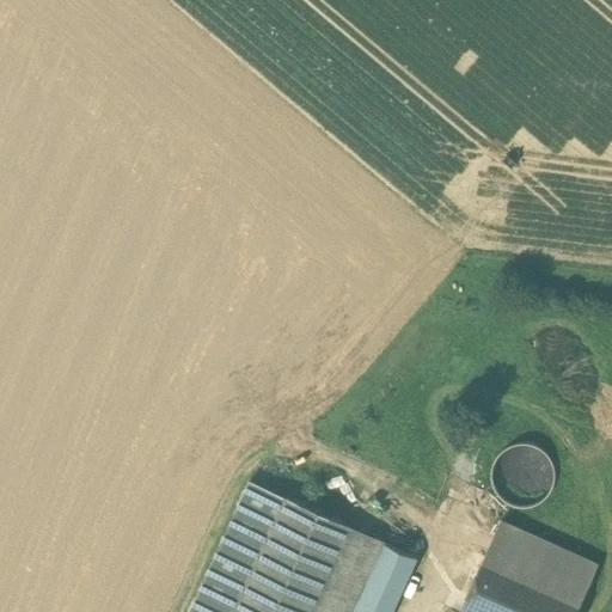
[(528,441),(506,448),(513,472),(537,465),(528,441)]
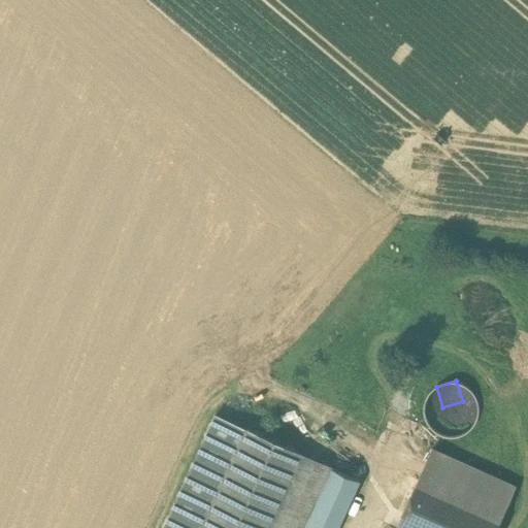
[(217,417),(164,527),(201,527),(246,430),(217,417)]
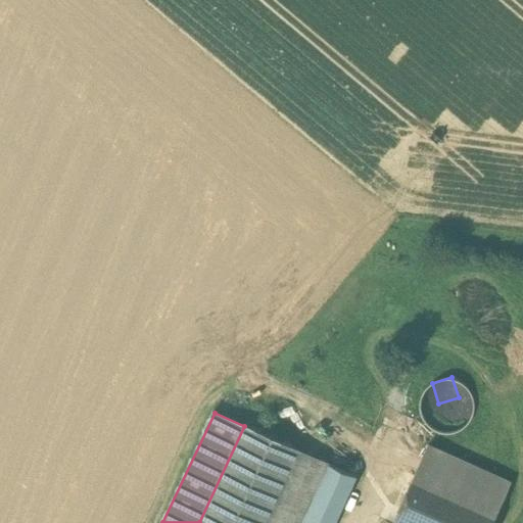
[(199,522),(267,522),(300,450),(244,425),(244,426),(199,522)]
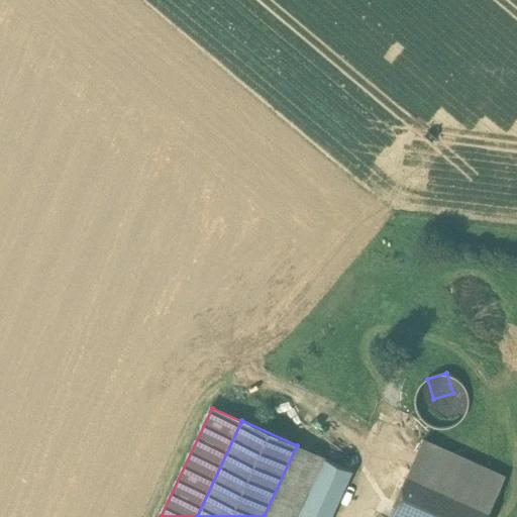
[(488,516),(506,477),(424,439),(388,516),(488,516)]
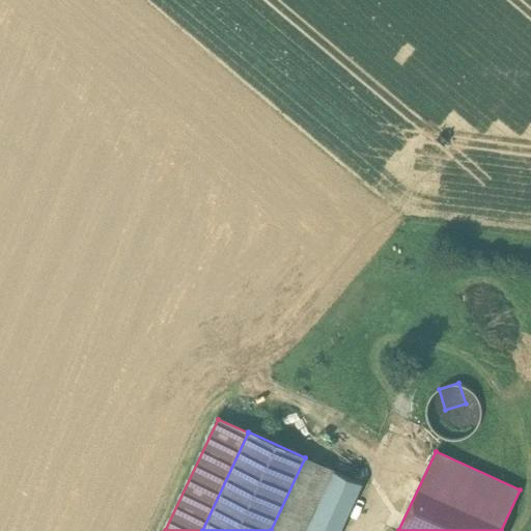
[(307,530),(335,472),(305,457),(271,530),(307,530)]
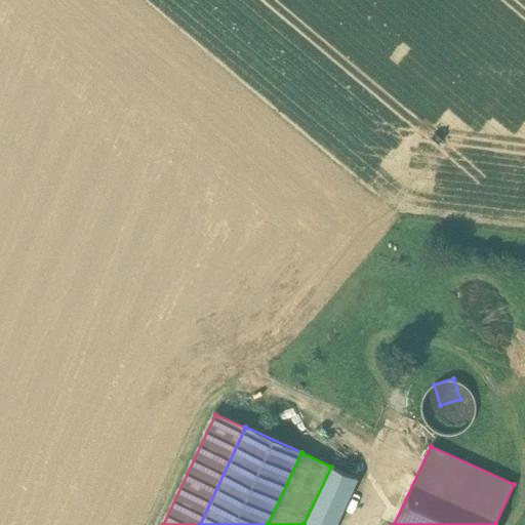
[(331,467),(304,524),(335,524),(357,478),(331,467)]
